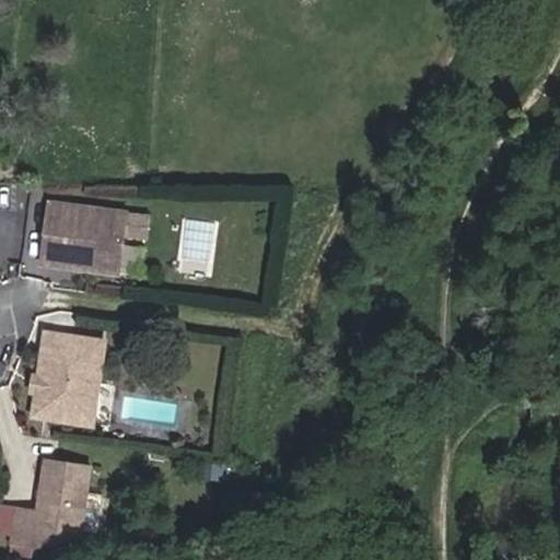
[(112,273),(116,240),(138,242),(141,221),(43,206),(35,263),(112,273)]
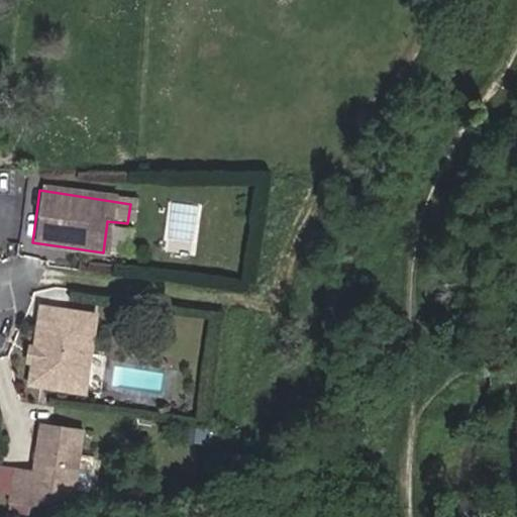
[(114,223),(111,249),(133,251),(136,225),(114,223)]
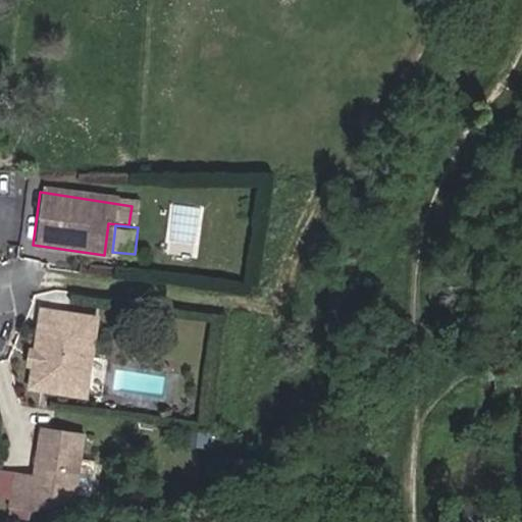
[(82,354),(88,355),(93,316),(42,309),(40,323),(36,323),(33,348),(32,352),(36,352),(35,362),(31,362),(31,363),(31,364),(28,386),(76,393),(82,354)]
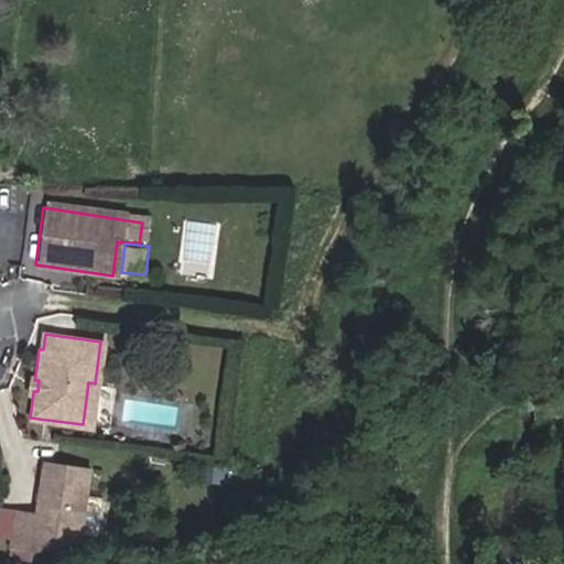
[(39,380),(34,380),(35,376),(30,375),(28,393),(33,393),(33,392),(33,391),(38,391),(39,380)]
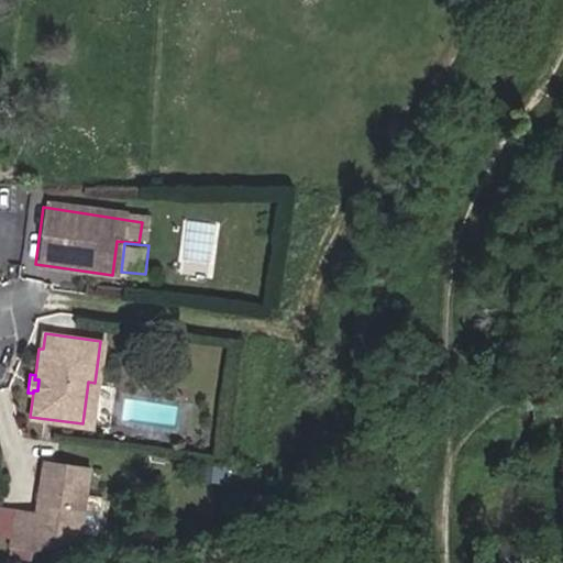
[(40,551),(87,539),(96,467),(42,461),(39,485),(22,483),(14,549),(40,551)]
